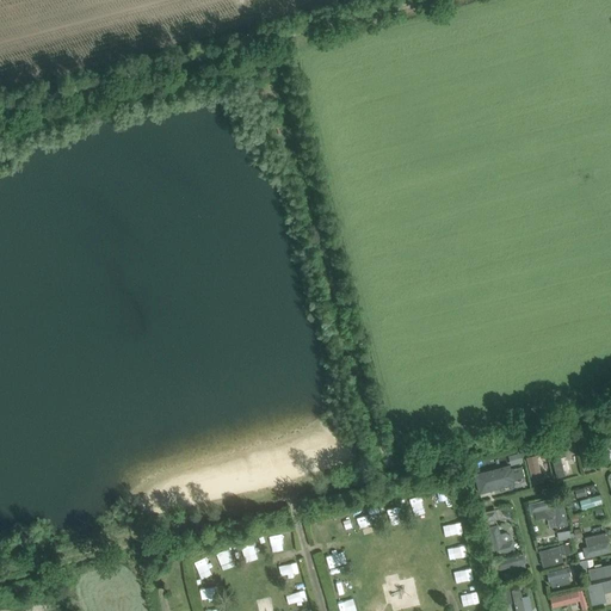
[(548,445),(545,445),(548,455),(550,455),(557,479),(566,476),(559,452),(563,451),(561,442),(548,445)]
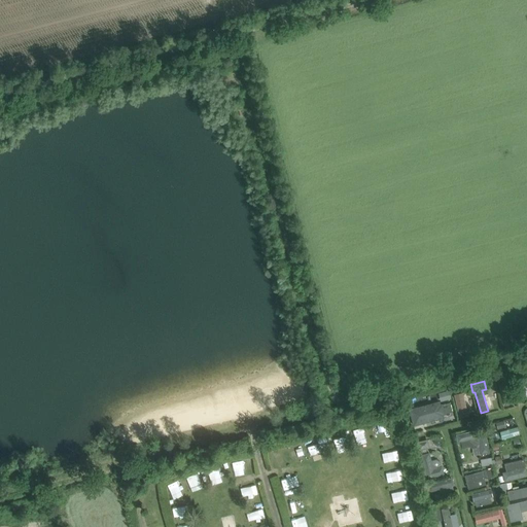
[(506,382),(498,384),(504,406),(511,403),(506,387),(507,386),(506,382)]
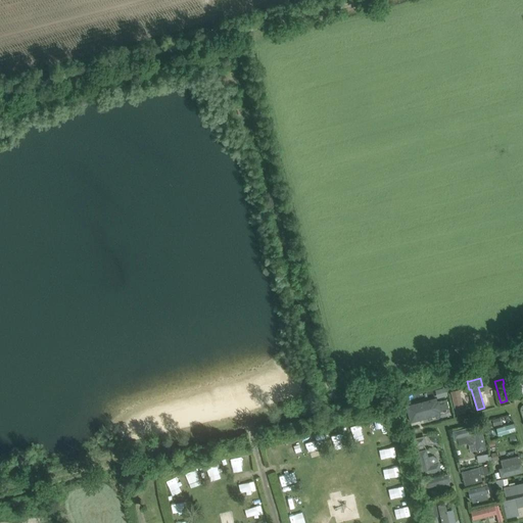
[(509,383),(510,390),(511,390),(517,388),(516,381),(509,383)]
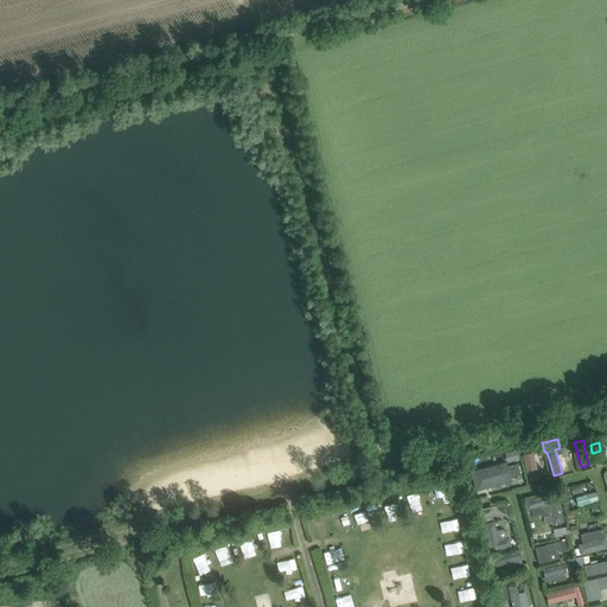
[(517,449),(505,453),(508,462),(519,460),(517,449)]
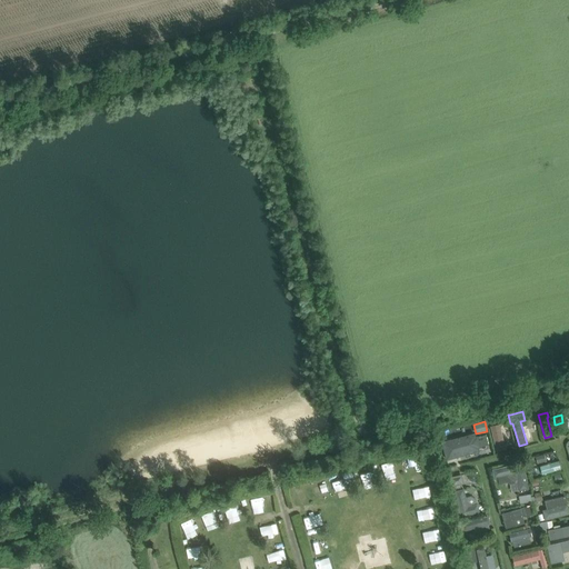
[(500,423),(490,426),(496,451),(506,449),(500,423)]
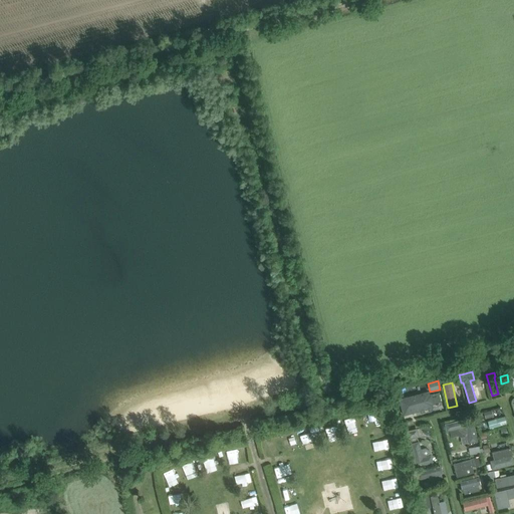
[(432,393),(430,394),(429,391),(399,399),(404,415),(420,411),(421,413),(425,412),(425,410),(428,409),(428,411),(433,410),(432,408),(433,407),(433,404),(435,404),(435,403),(432,394),(432,393)]
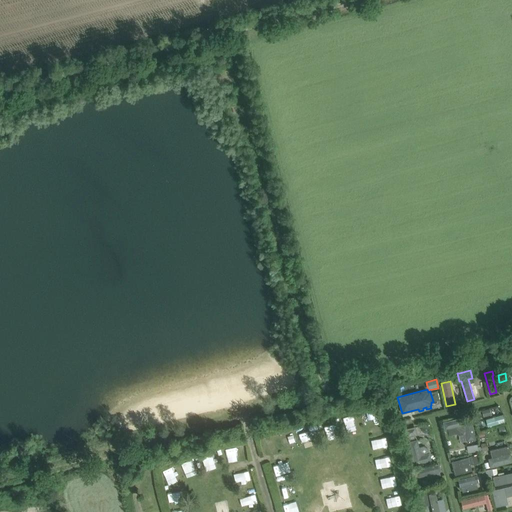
[(343,417),(348,433),(361,429),(356,413),(343,417)]
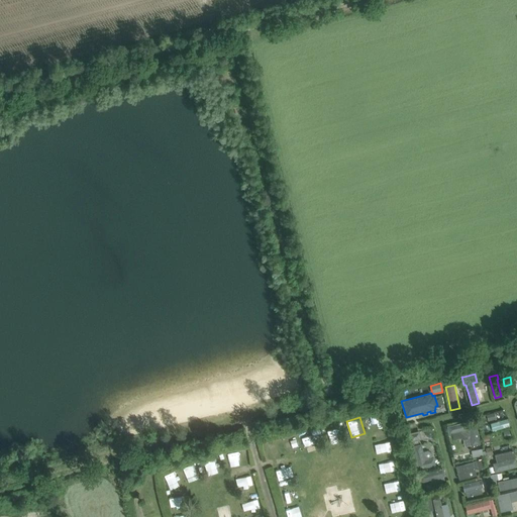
[(464,447),(481,444),(476,419),(446,426),(448,434),(451,433),(452,439),(459,437),(462,439),(464,447)]
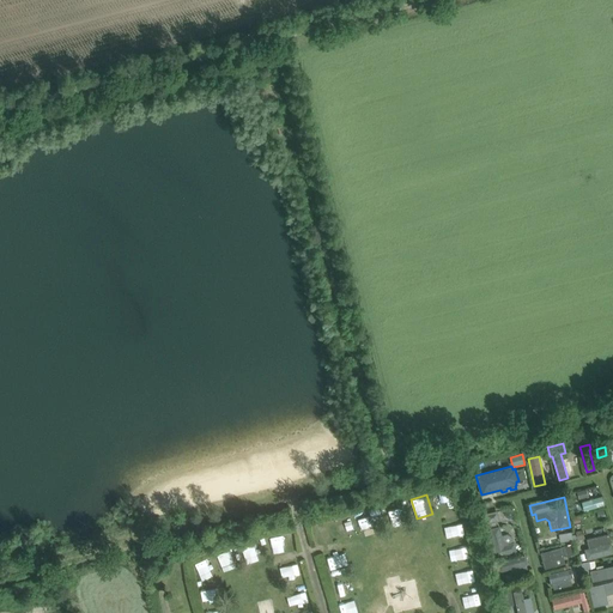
[(602,497),(582,503),(584,511),(605,505),(602,497)]
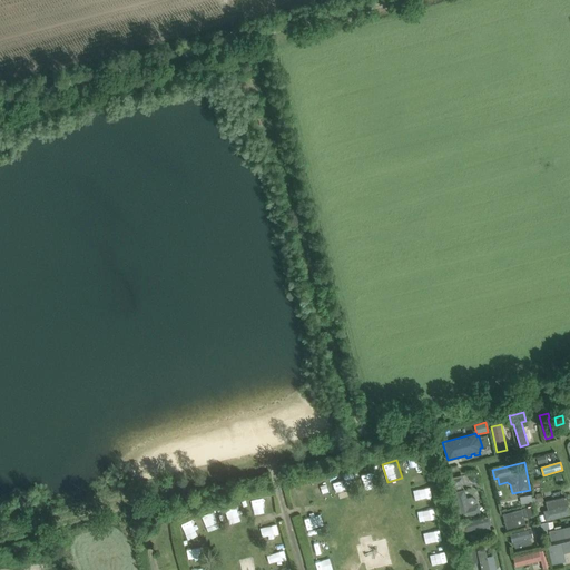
[(371,469),(361,470),(362,481),(373,479),(371,469)]
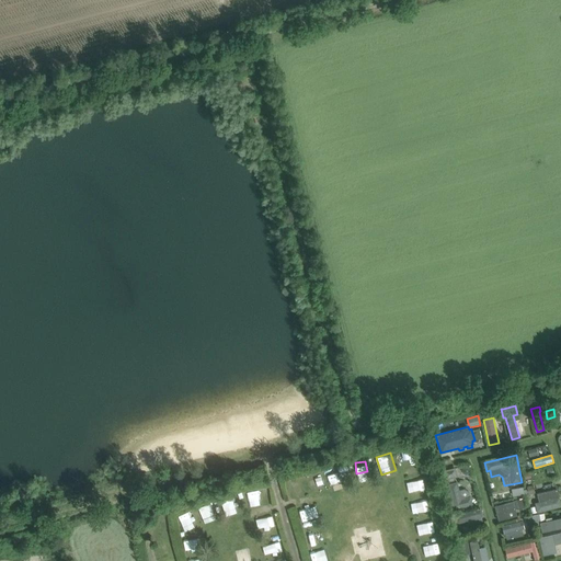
[(329,472),(330,483),(342,482),(342,471),(329,472)]
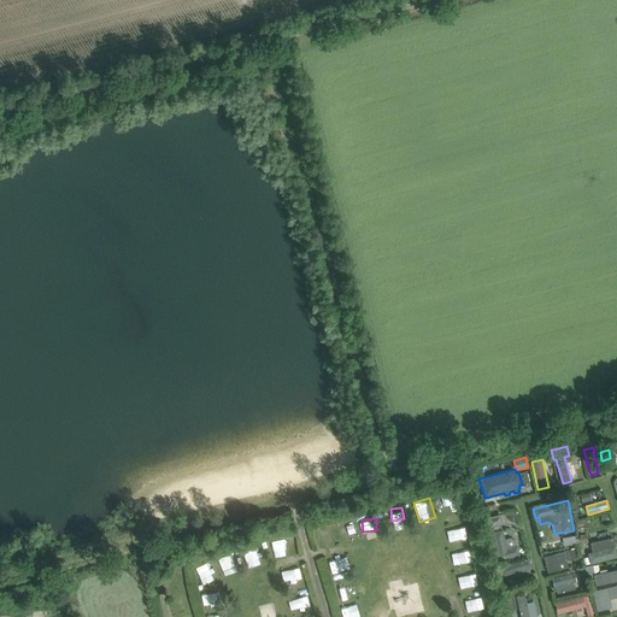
[(347,539),(356,538),(353,524),(345,527),(347,539)]
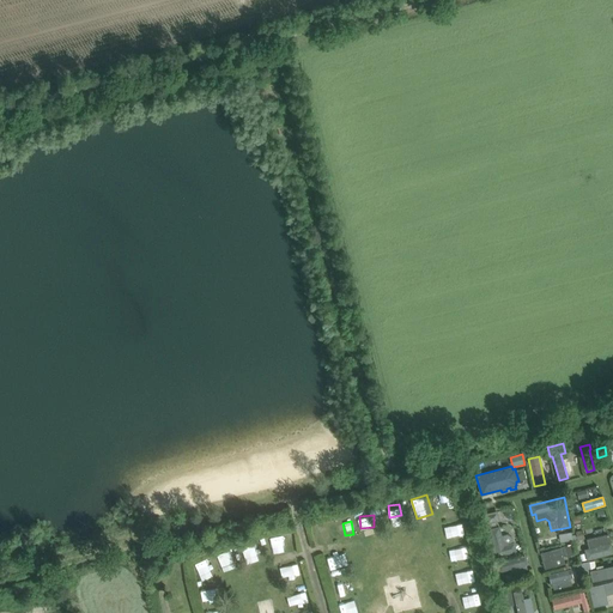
[(449,533),(462,532),(461,521),(449,522),(449,533)]
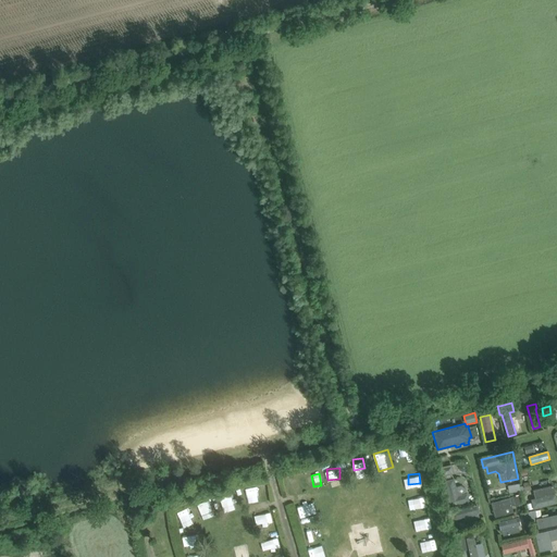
[(457,491),(456,486),(454,478),(445,480),(450,507),(470,502),(468,492),(466,493),(462,493),(457,491)]
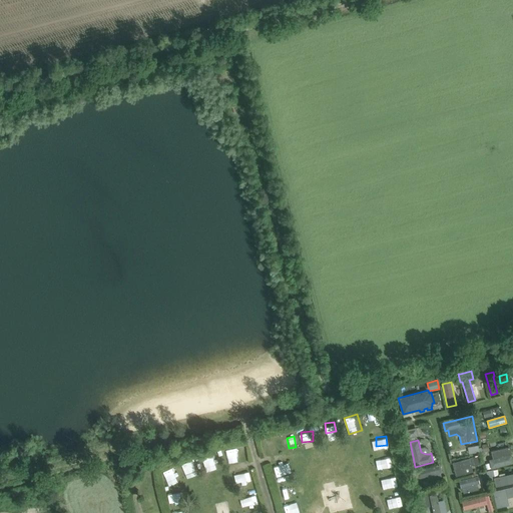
[(511,454),(509,447),(491,451),(493,459),(489,460),(490,463),(491,469),(512,463),(512,459),(512,454),(511,454)]
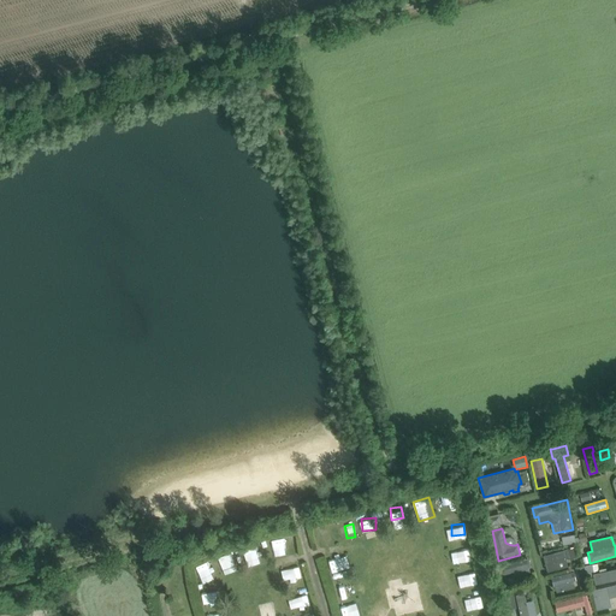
[(280,538),(268,540),(271,554),(283,550),(280,538)]
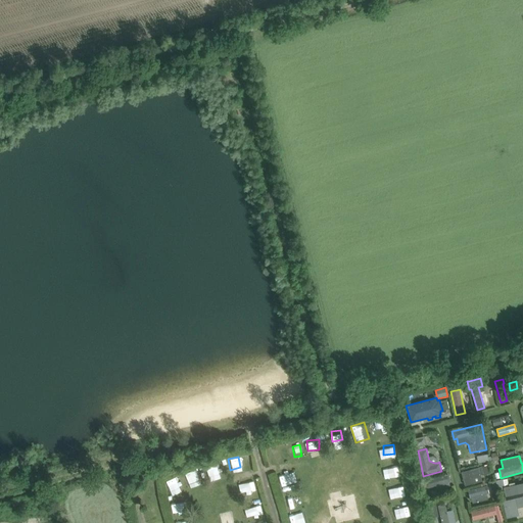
[(223,479),(219,463),(206,466),(210,482),(223,479)]
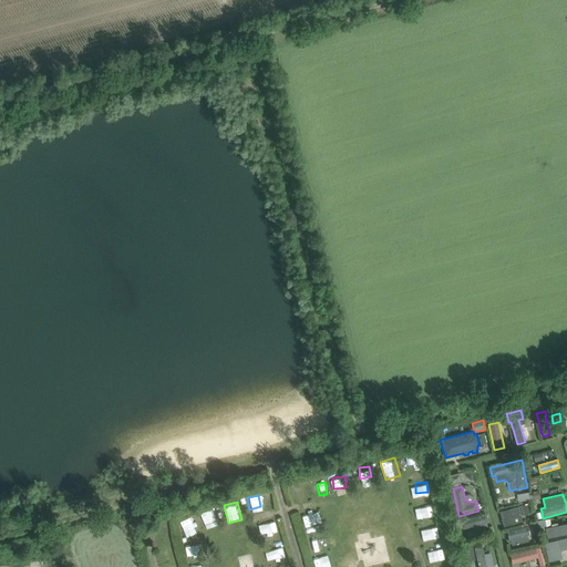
[(431,504),(420,506),(421,518),(433,517),(431,504)]
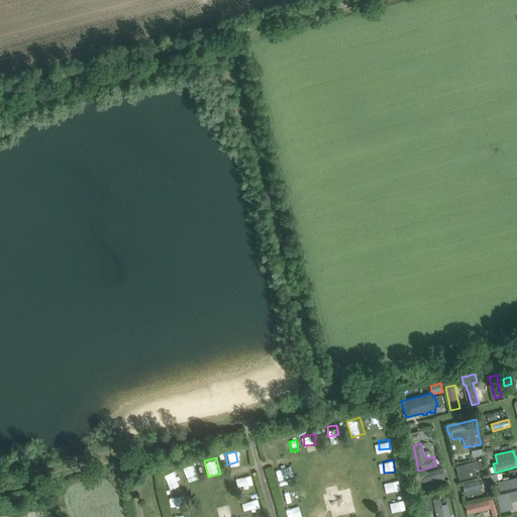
[(482,459),(475,461),(478,471),(485,469),(482,459)]
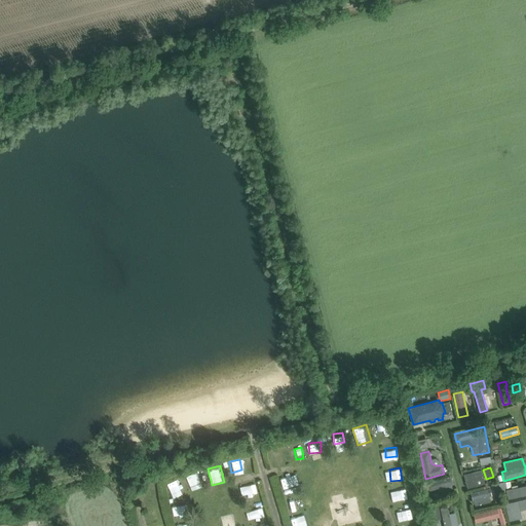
[(485,484),(484,479),(481,470),(463,474),(467,488),(485,484)]
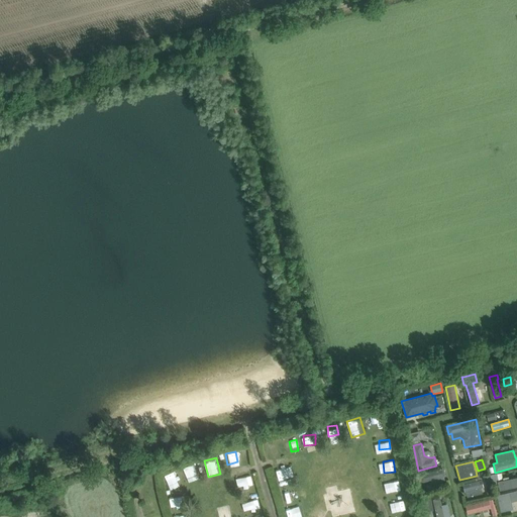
[(185,469),(187,479),(201,476),(199,467),(185,469)]
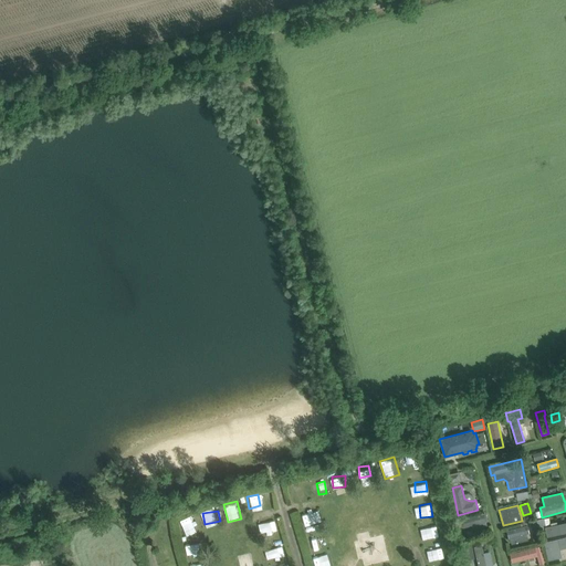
[(313,512),(305,517),(311,527),(320,522),(313,512)]
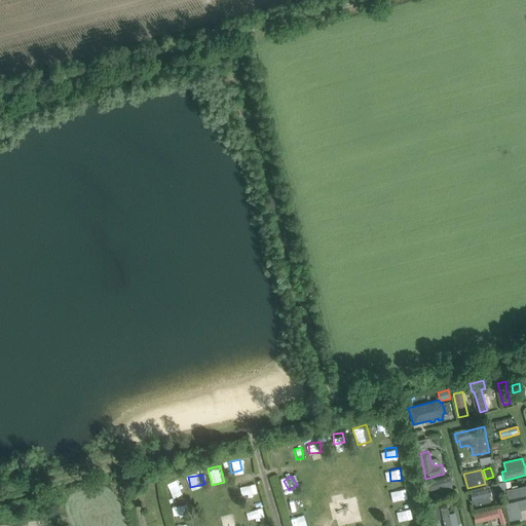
[(427,484),(425,485),(427,490),(429,490),(429,491),(453,485),(451,477),(427,483),(427,484)]
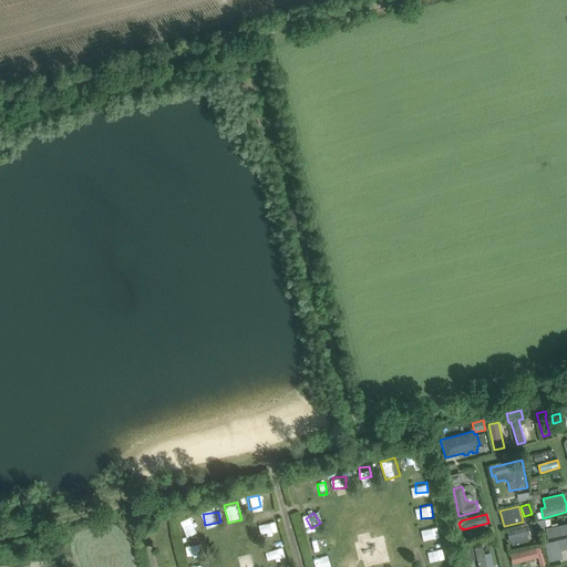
[(545,519),(537,521),(539,533),(546,532),(547,538),(566,534),(566,523),(546,528),(545,519)]
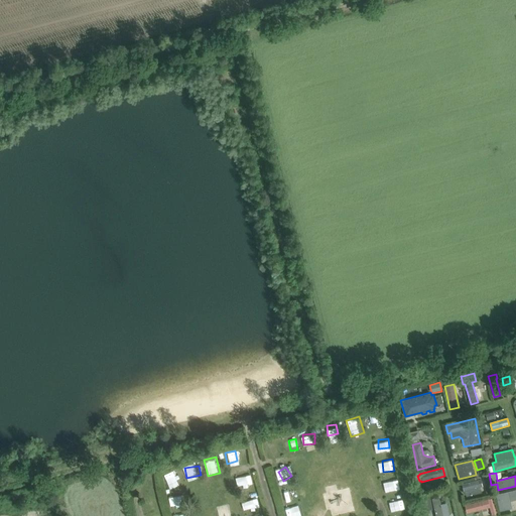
[(237,480),(240,489),(255,484),(252,474),(237,480)]
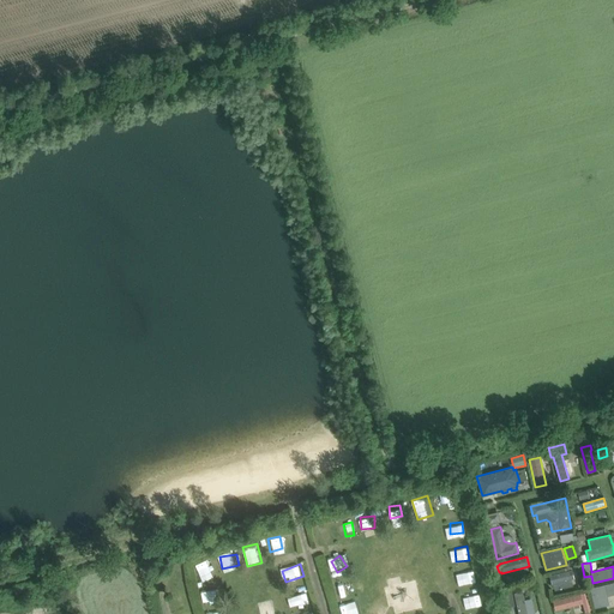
[(572,570),(549,576),(552,584),(575,579),(572,570)]
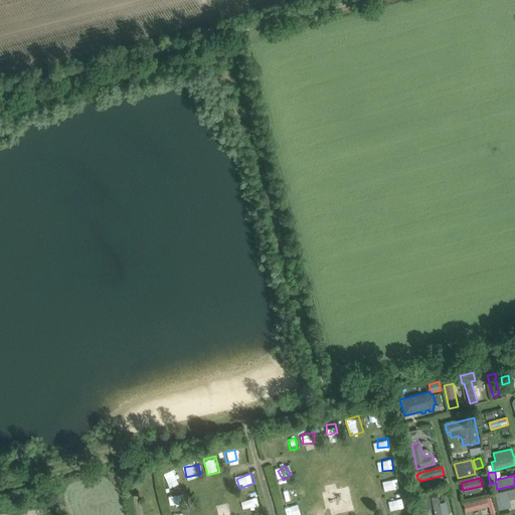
[(510,500),(514,498),(514,488),(495,493),(499,510),(511,507),(510,500)]
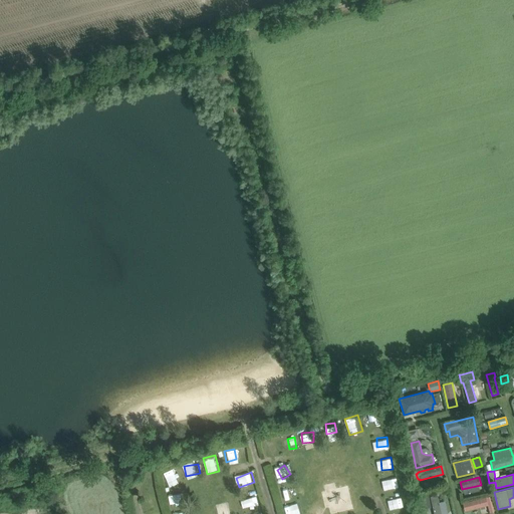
[(183,492),(168,494),(170,505),(185,503),(183,492)]
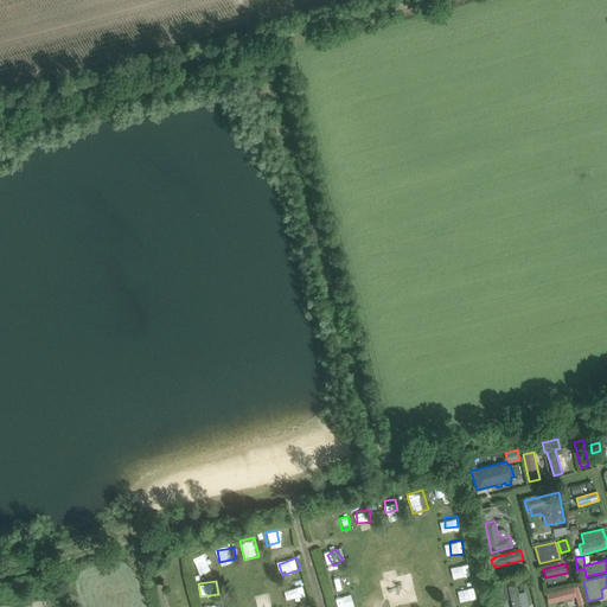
[(288,599),(306,596),(304,581),(286,582),(288,599)]
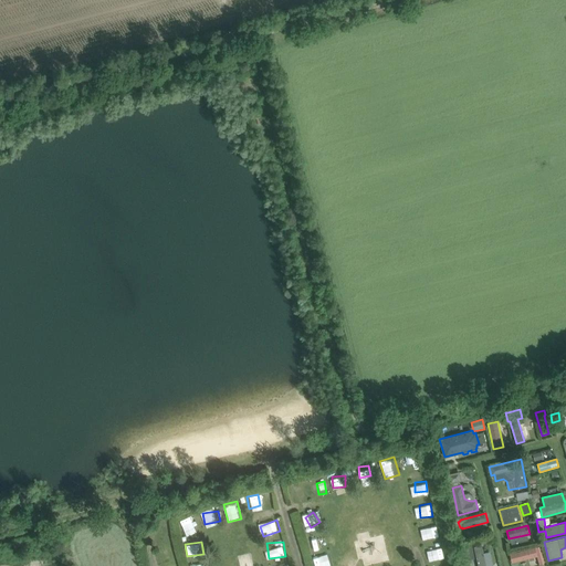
[(471,542),(464,544),(468,561),(474,559),(471,542)]
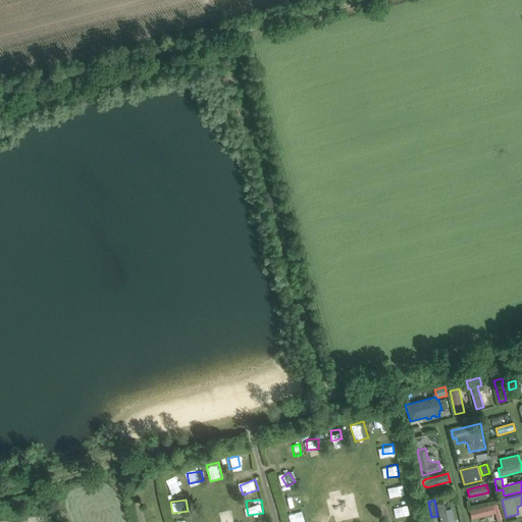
[(448,521),(445,503),(436,505),(440,521),(448,521)]
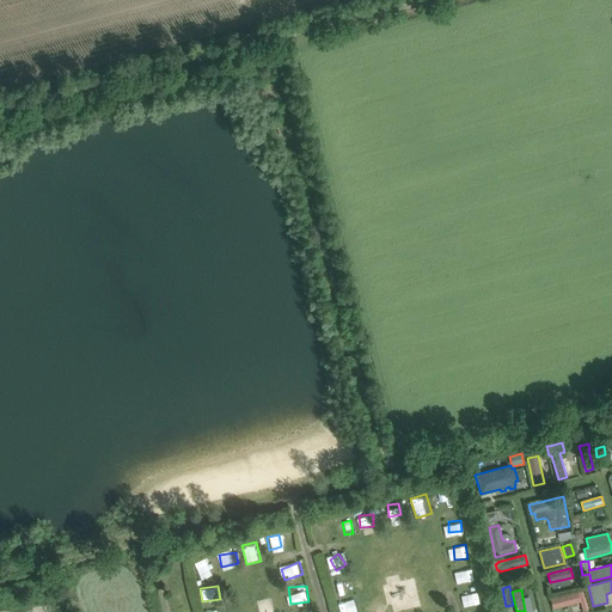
[(585,591),(550,599),(554,609),(581,603),(583,611),(591,610),(585,591)]
